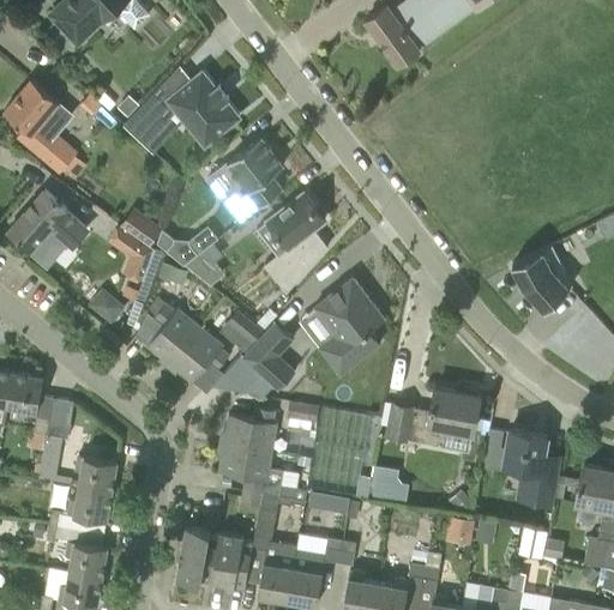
[(67,0),(50,17),(78,46),(102,24),(103,24),(116,12),(134,31),(151,16),(136,0),(67,0)]
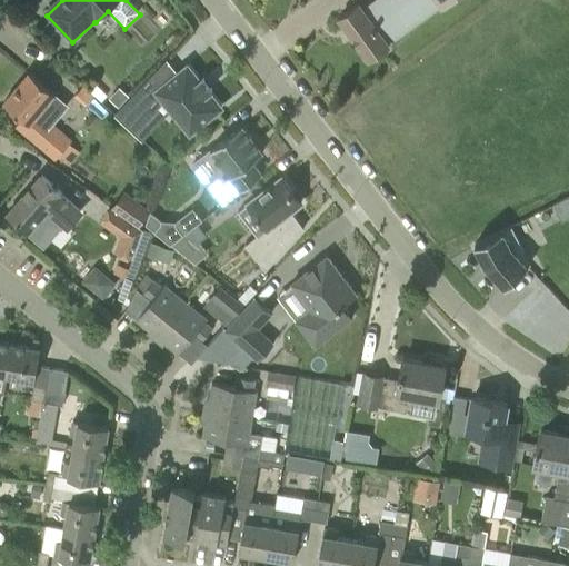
[(452,0),(376,0),(361,12),(358,7),(339,20),(347,30),(345,32),(349,38),(351,37),(370,61),(389,47),(387,45),(440,5),(442,8),(452,0)]
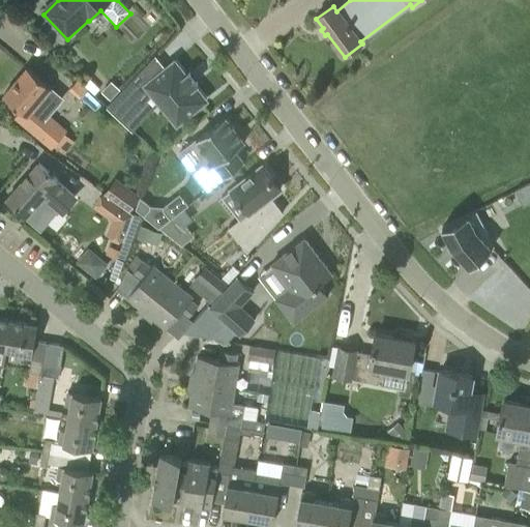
[(177,125),(206,103),(175,63),(165,71),(154,59),(107,110),(124,125),(152,95),(177,125)]
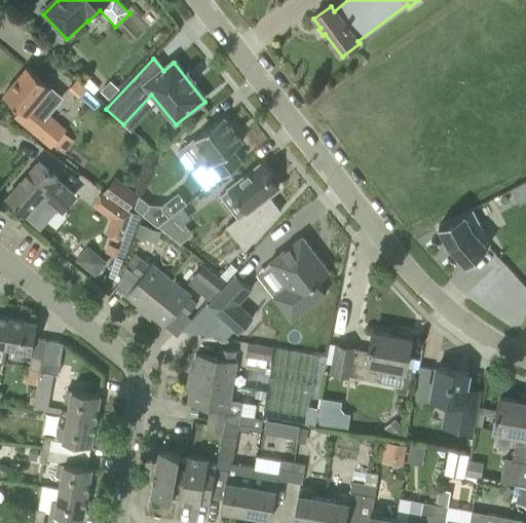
[(27,70),(4,97),(21,112),(14,119),(51,150),(53,148),(63,155),(73,143),(64,135),(66,133),(47,116),(62,99),(50,89),(27,70)]
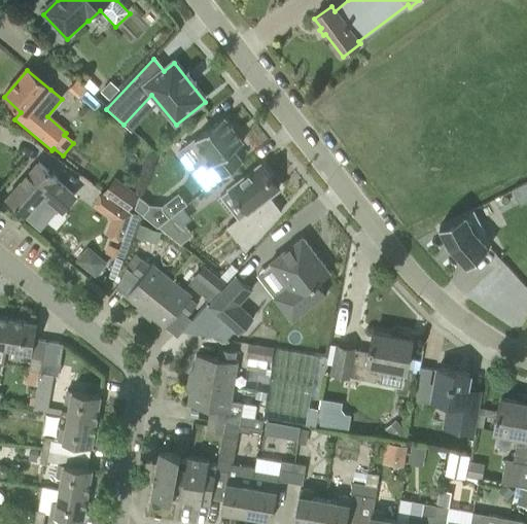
[(68,91),(79,100),(88,91),(84,88),(77,81),(68,91)]
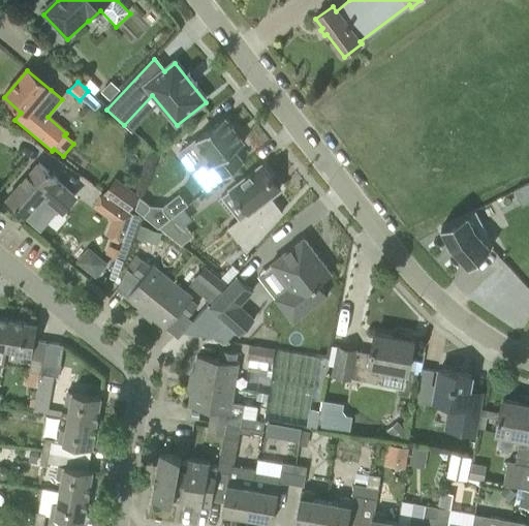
[(191,172),(208,192),(244,164),(235,152),(244,145),(224,120),(195,143),(208,159),(191,172)]
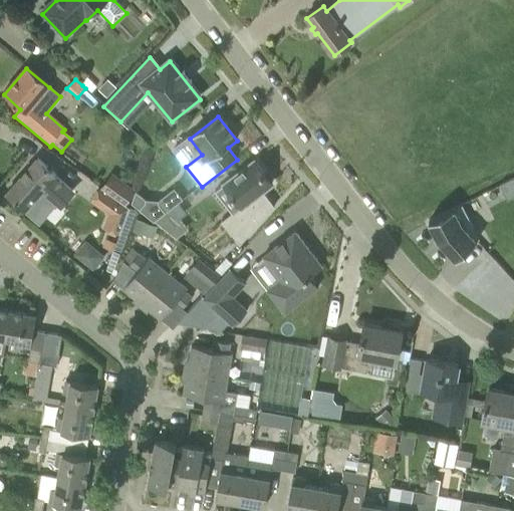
[(25,212),(26,211),(31,216),(35,214),(40,209),(41,205),(36,200),(43,192),(59,207),(72,193),(55,178),(56,177),(37,161),(7,196),(25,212)]
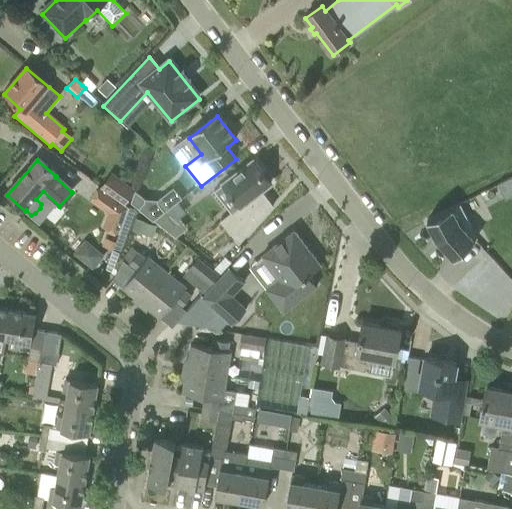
[(221,222),(239,245),(273,207),(262,192),(271,185),(253,162),(223,185),(240,207),(221,222)]
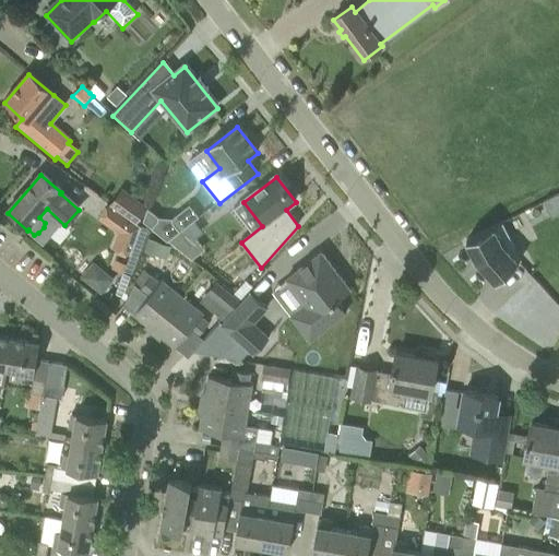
[(558,209),(558,196),(544,204),(549,214),(558,209)]
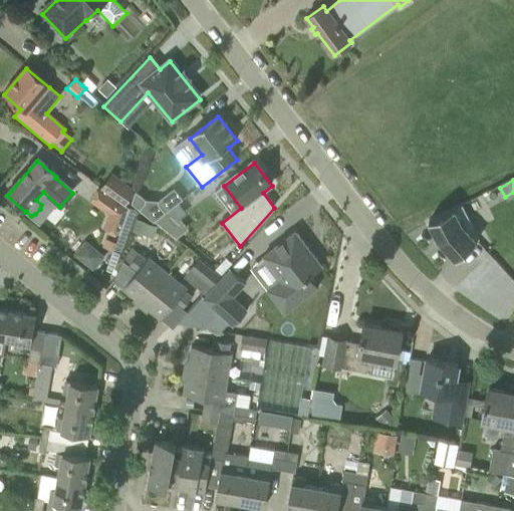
[(119,234),(130,209),(102,188),(91,202),(108,215),(103,228),(119,234)]
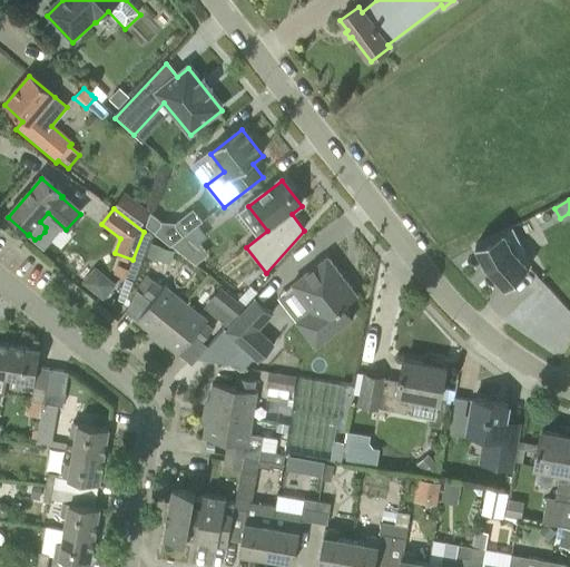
[(193,212),(176,225),(175,228),(183,238),(202,224),(193,212)]
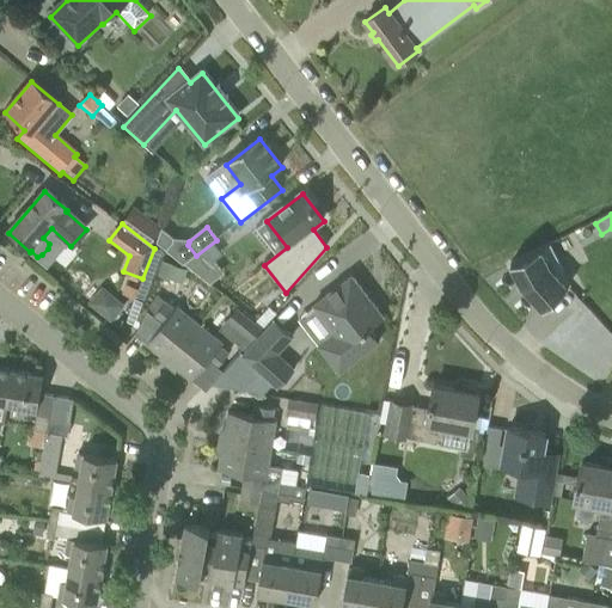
[(551,249),(550,246),(510,266),(522,288),(543,312),(569,289),(557,276),(562,274),(550,249),(551,249)]
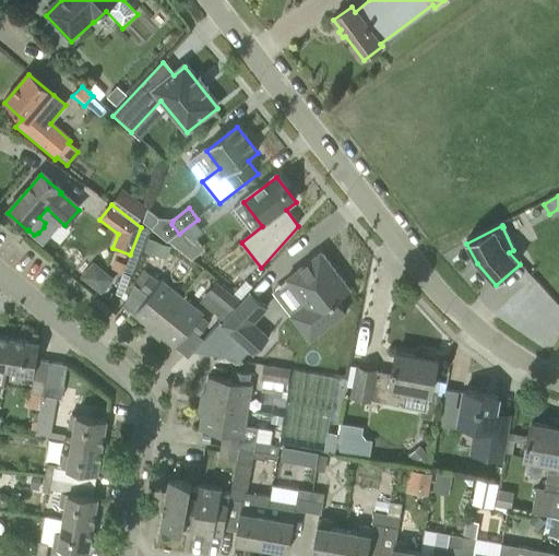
[(318,343),(352,316),(341,302),(355,291),(324,253),(290,281),(309,305),(296,316),(318,343)]
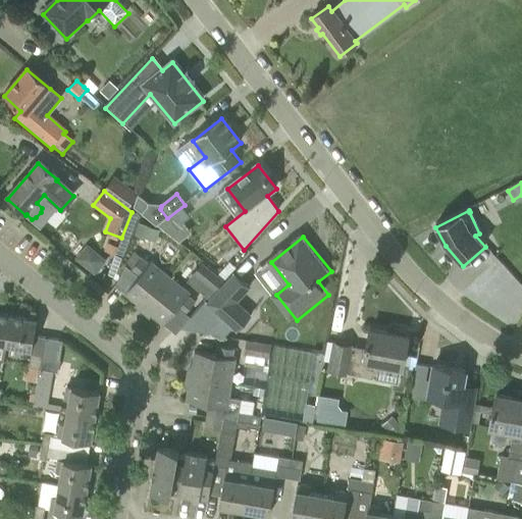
[(87,247),(75,260),(95,276),(106,263),(87,247)]
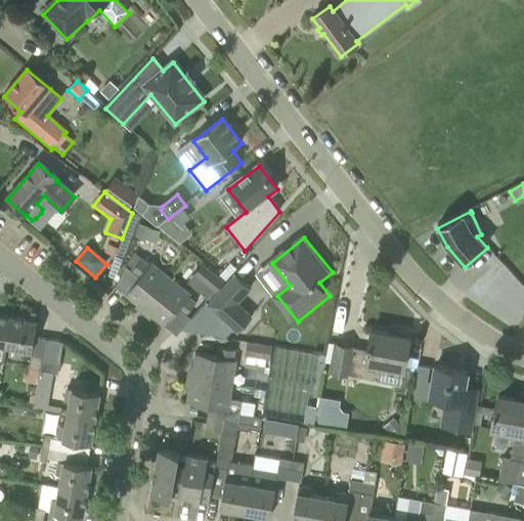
[(125,296),(144,312),(171,279),(151,263),(149,266),(142,260),(132,272),(139,278),(125,296)]
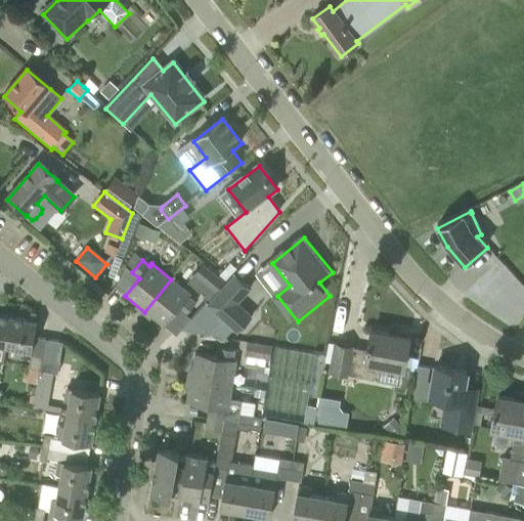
[(188,283),(209,300),(222,284),(202,266),(188,283)]
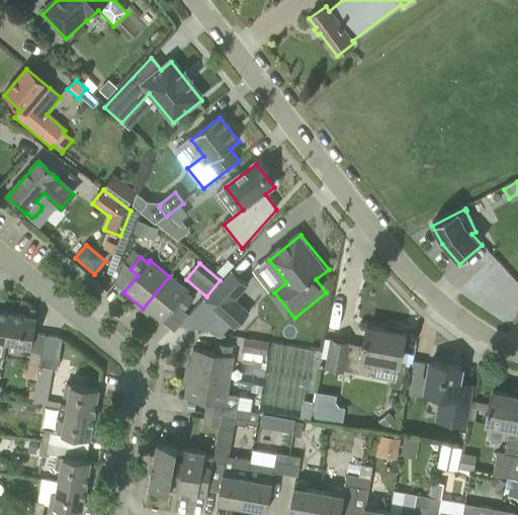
[(234,303),(249,286),(232,271),(204,302),(236,330),(249,316),(234,303)]
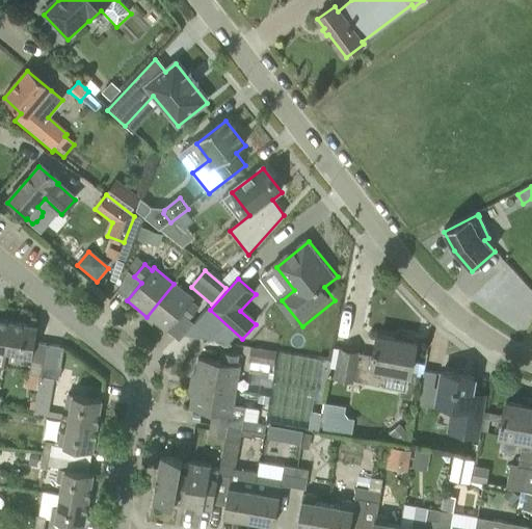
[(193,300),(174,284),(147,317),(166,333),(181,315),(189,321),(198,309),(191,302),(193,300)]
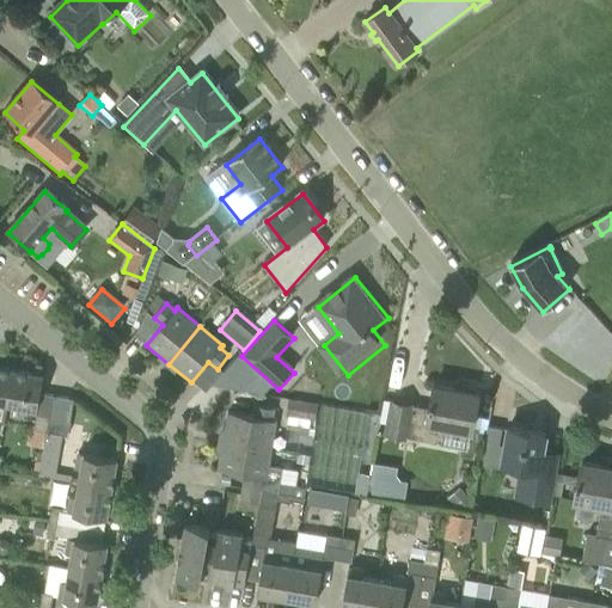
[(0,403),(8,405),(13,372),(0,369),(0,403)]
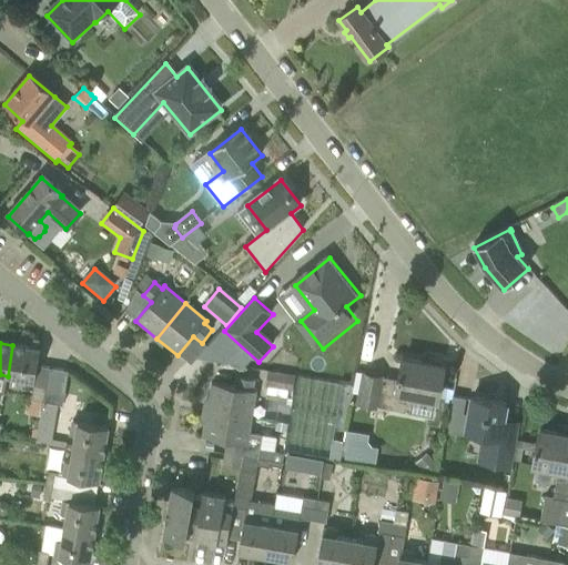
[(40,419),(42,404),(49,370),(37,367),(40,351),(12,345),(8,376),(21,379),(20,383),(33,385),(32,392),(31,392),(27,416),(40,419)]
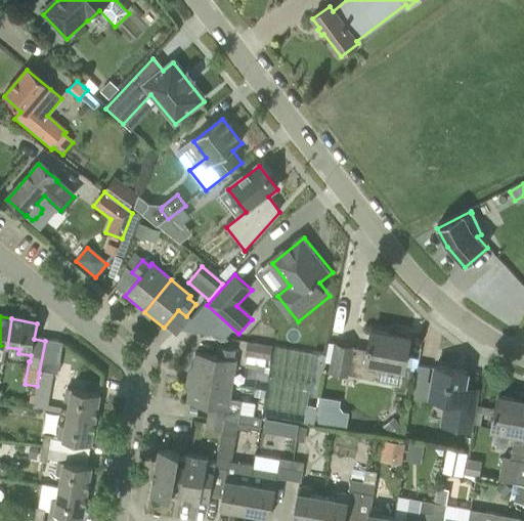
[(382,366),(404,371),(409,339),(372,332),(368,352),(353,349),(348,377),(379,383),(382,366)]
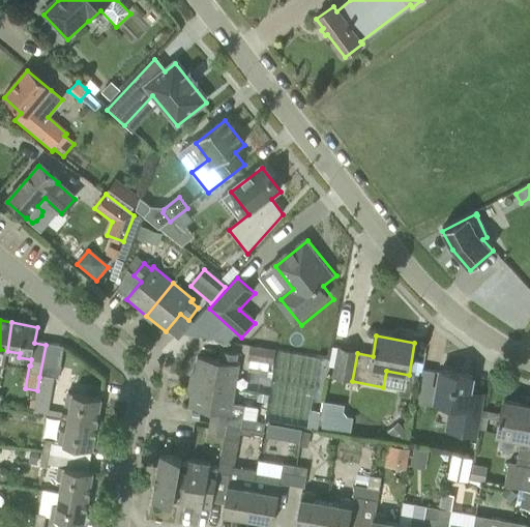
[(58,380),(64,347),(46,345),(39,377),(58,380)]
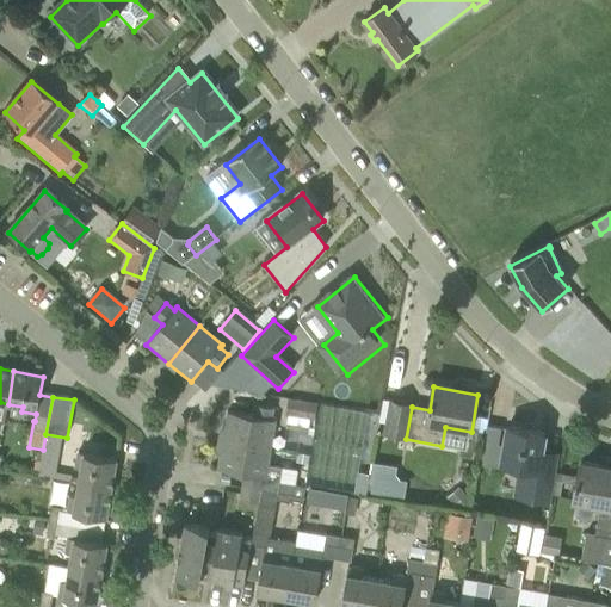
[(228,414),(223,443),(271,451),(276,421),(272,421),(275,409),(255,407),(254,417),(228,414)]
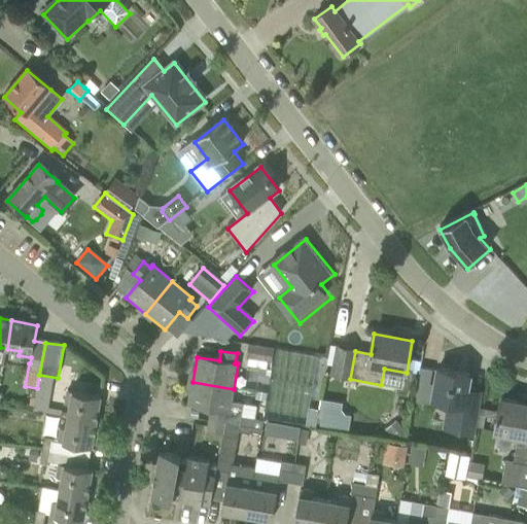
[(444,431),(475,437),(483,394),(467,391),(470,376),(437,370),(432,402),(449,404),(444,431)]
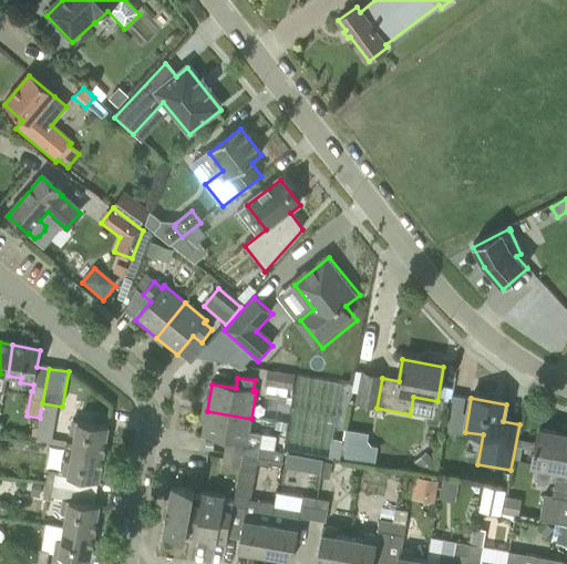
[(256,467),(257,460),(280,464),(282,454),(275,453),(258,450),(260,436),(248,433),(251,419),(207,411),(203,438),(227,442),(225,454),(241,458),(239,470),(237,484),(235,495),(249,498),(250,499),(256,467)]
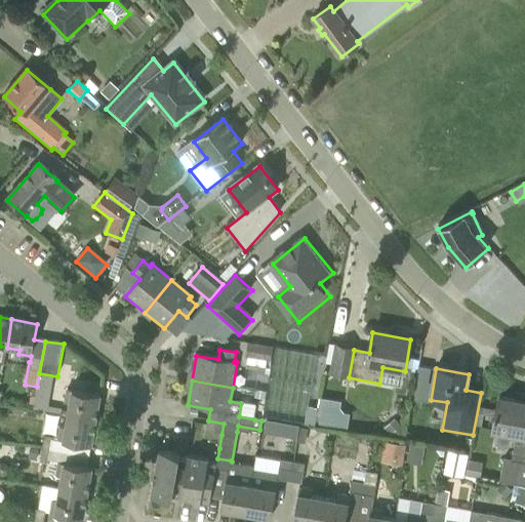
[(70,404),(68,416),(95,422),(101,396),(67,390),(65,403),(70,404)]
